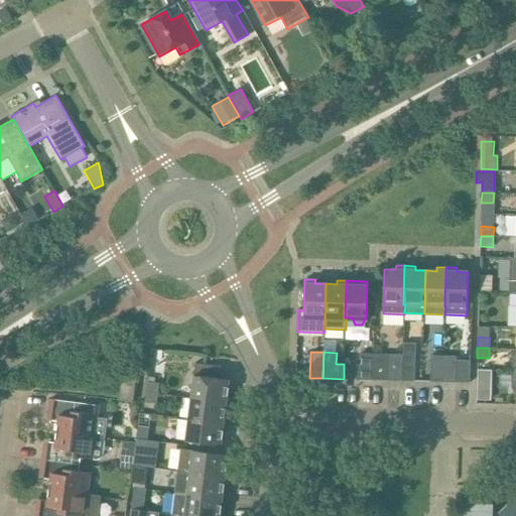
[(373,380),(373,354),(361,354),(360,365),(344,364),(344,379),(373,380)]
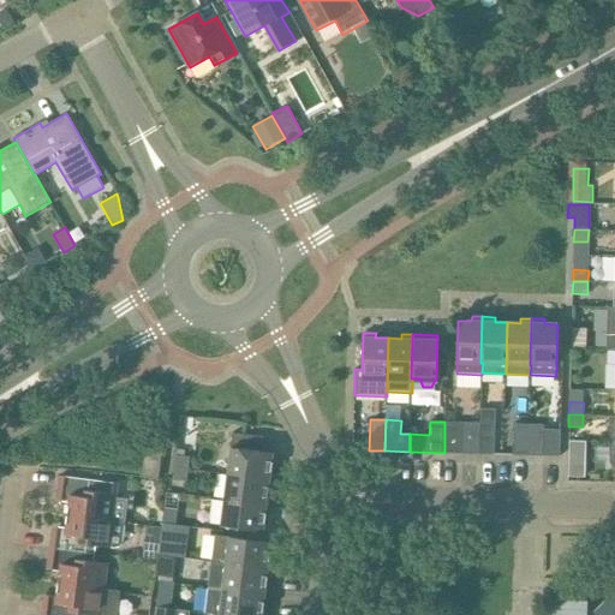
[(479,454),(479,423),(445,422),(445,453),(479,454)]
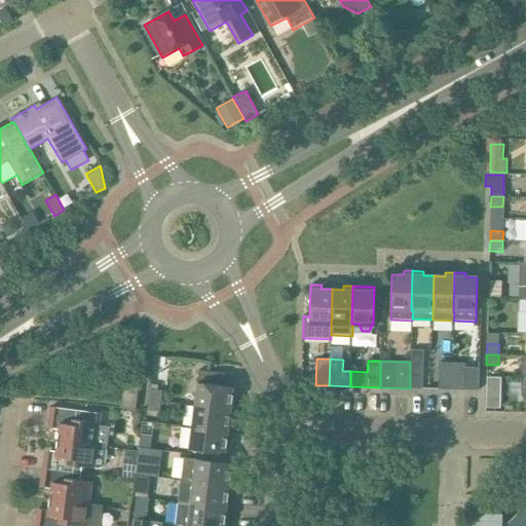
[(410,362),(410,388),(422,388),(423,362),(410,362)]
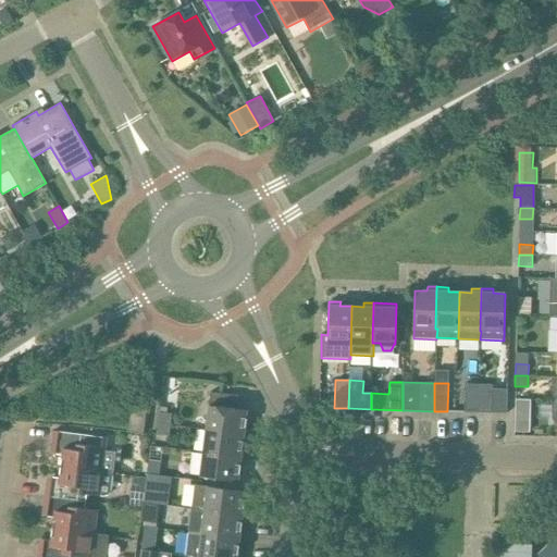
[(465,412),(478,412),(479,384),(465,383),(465,412)]
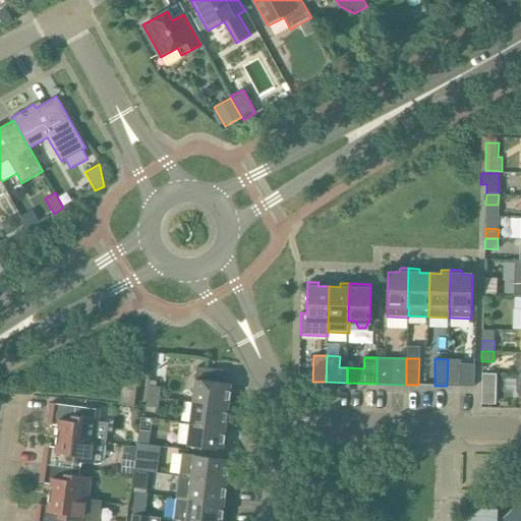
[(461,359),(448,359),(447,386),(474,387),(475,363),(461,363),(461,359)]
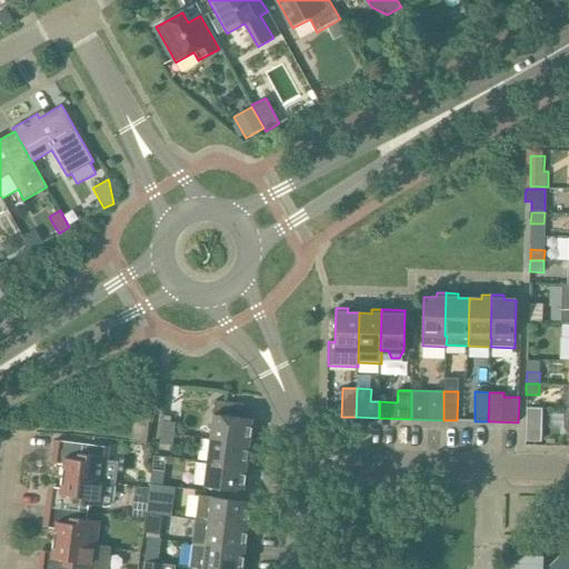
[(216,400),(210,439),(249,443),(252,420),(241,418),(243,405),(216,400)]
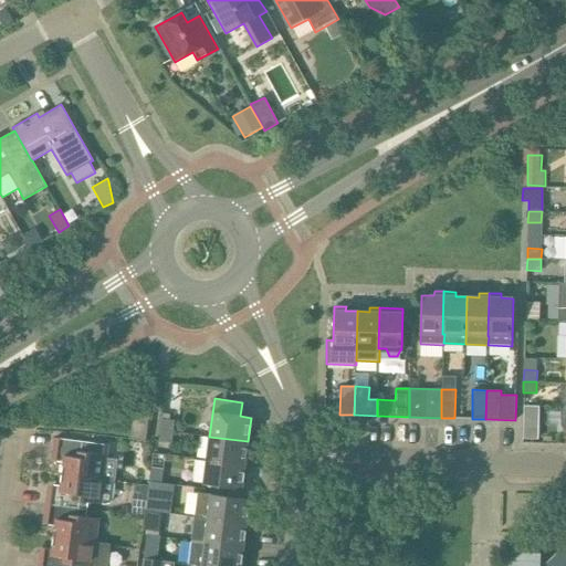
[(148,417),(133,415),(129,439),(146,441),(148,417)]
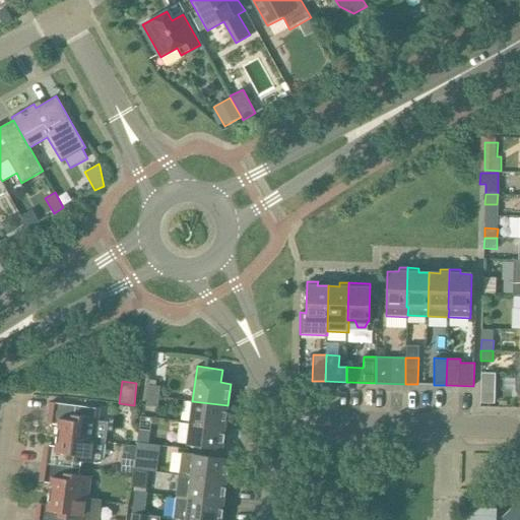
[(147,395),(159,397),(160,387),(148,385),(147,395)]
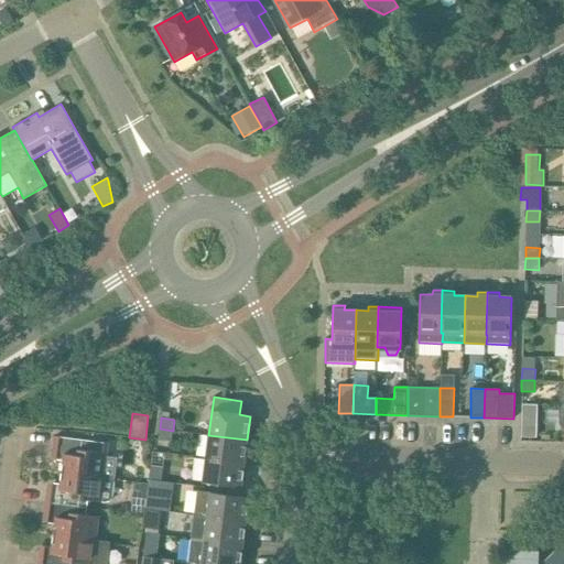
[(535,436),(537,421),(521,420),(521,436),(535,436)]
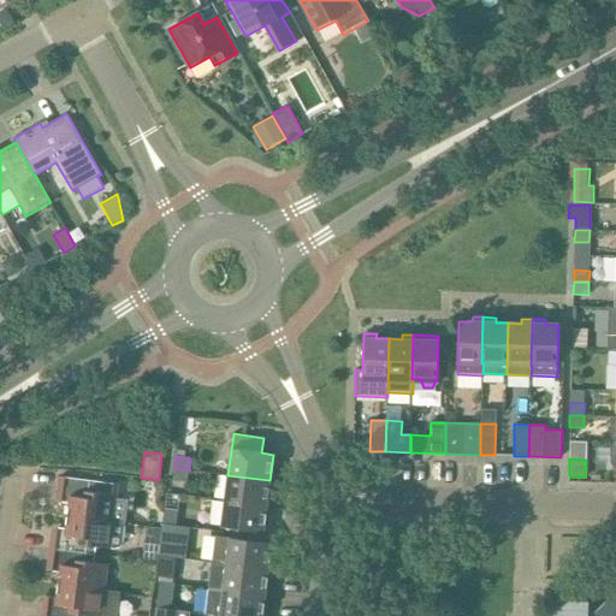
[(189,471),(175,468),(172,481),(187,483),(189,471)]
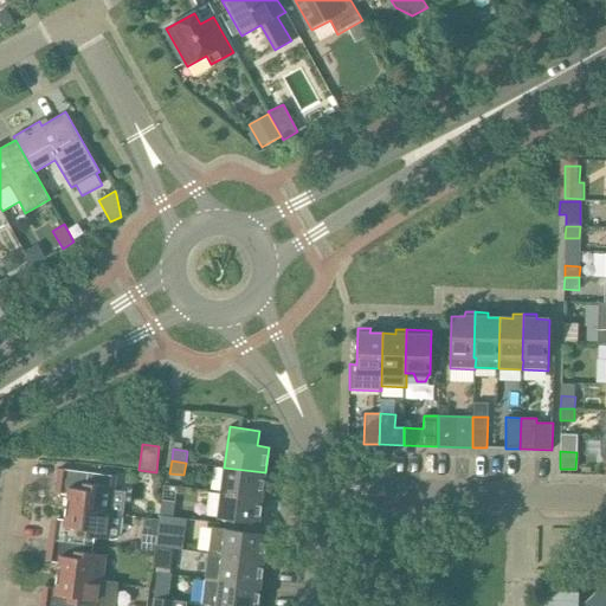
[(220,492),(262,498),(265,472),(224,468),(220,492)]
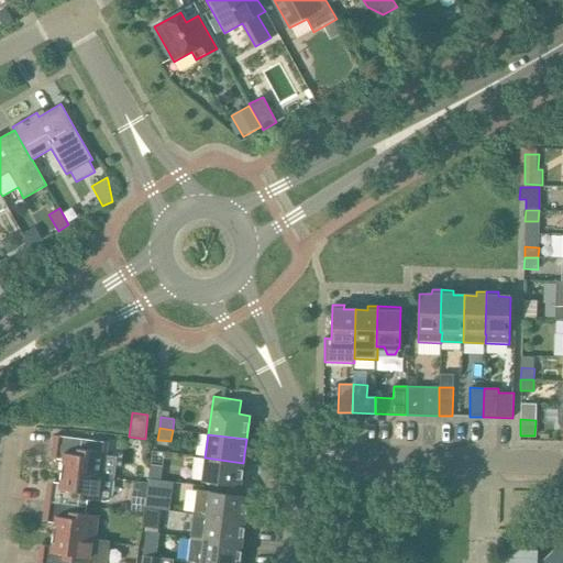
[(53,435),(51,453),(63,454),(61,472),(102,477),(106,453),(106,452),(101,452),(102,442),(86,440),(53,435)]
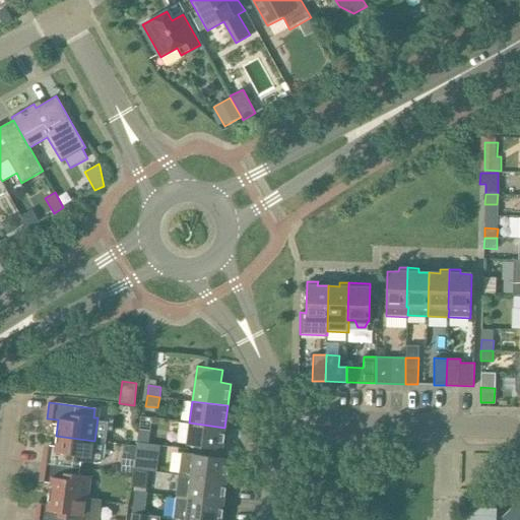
[(221,450),(224,428),(189,423),(189,424),(180,421),(178,439),(182,445),(221,450)]
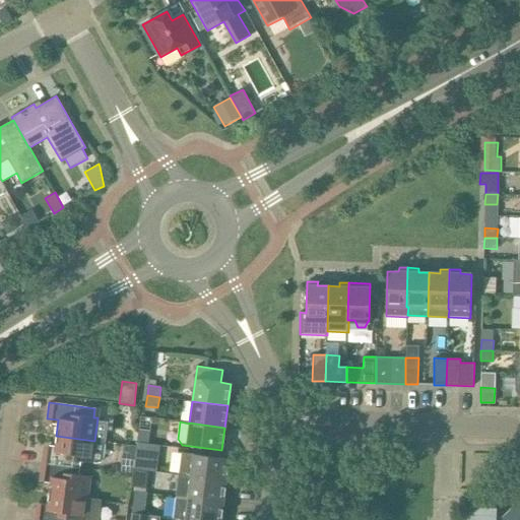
[(136,443),(148,444),(150,434),(137,433),(136,443)]
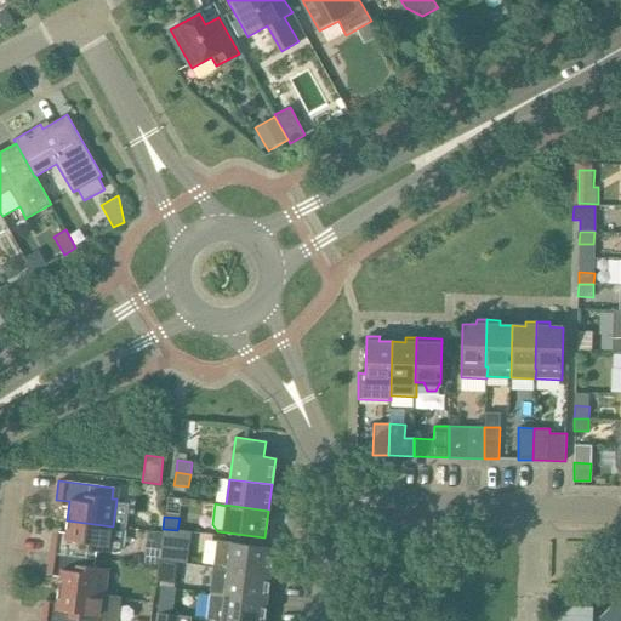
[(113,527),(67,520),(64,539),(51,537),(50,553),(95,559),(96,551),(109,552),(117,553),(121,552),(124,548),(126,528),(113,527)]
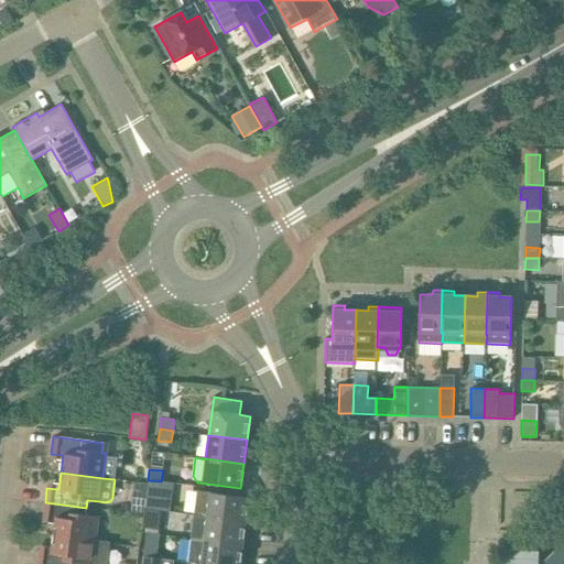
[(158,510),(161,481),(148,480),(144,509),(158,510)]
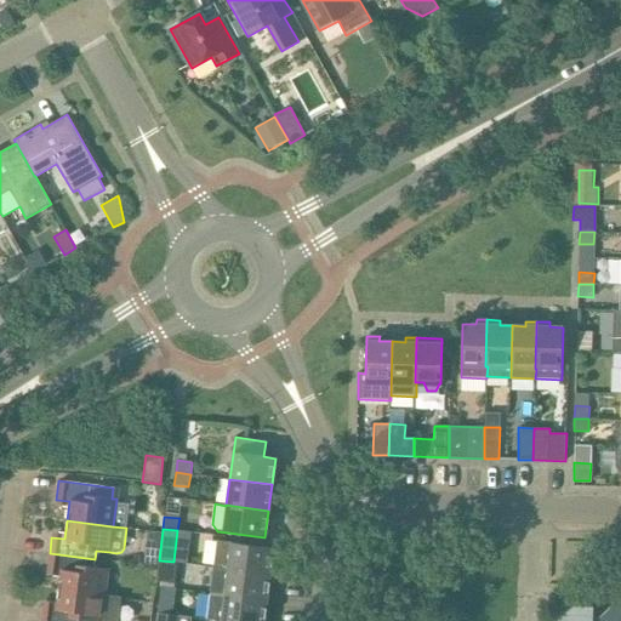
[(161,533),(149,531),(146,567),(158,568),(161,533)]
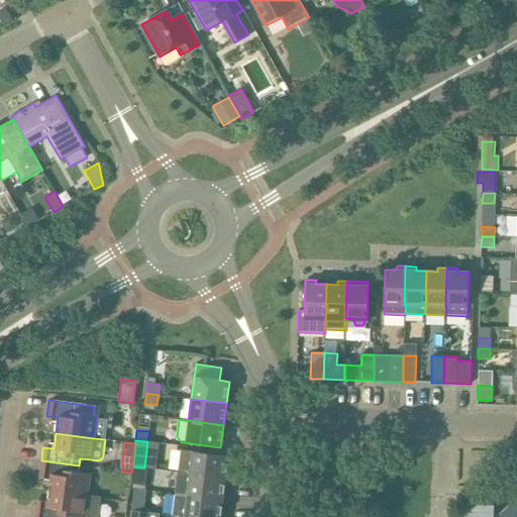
[(178,473),(224,479),(227,456),(181,450),(178,473)]
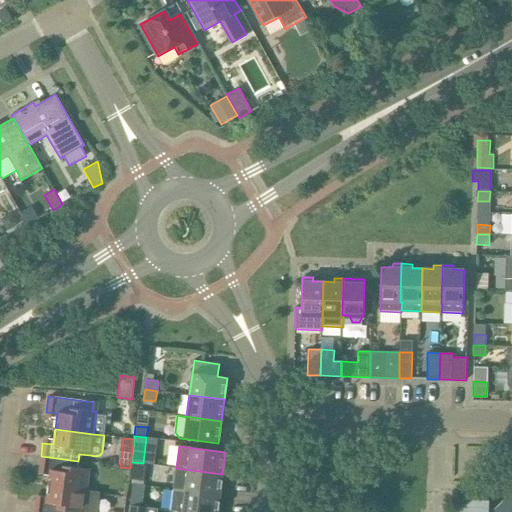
[(77,468),(78,461),(41,456),(39,469),(50,471),(48,486),(86,491),(86,490),(89,469),(77,468)]
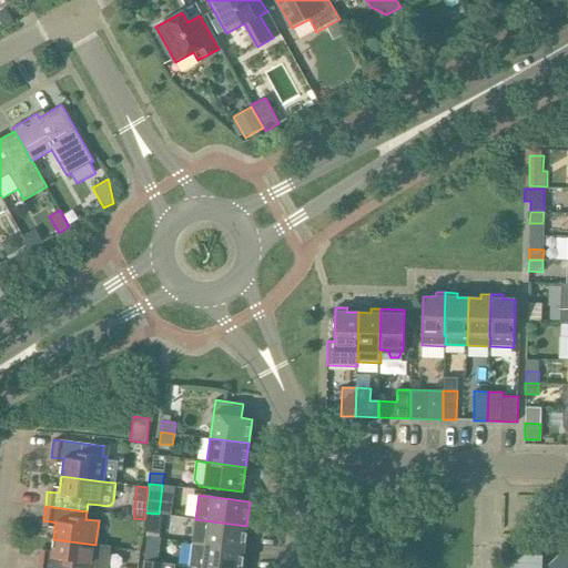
[(159,515),(159,514),(145,513),(143,533),(161,534),(163,515),(159,515)]
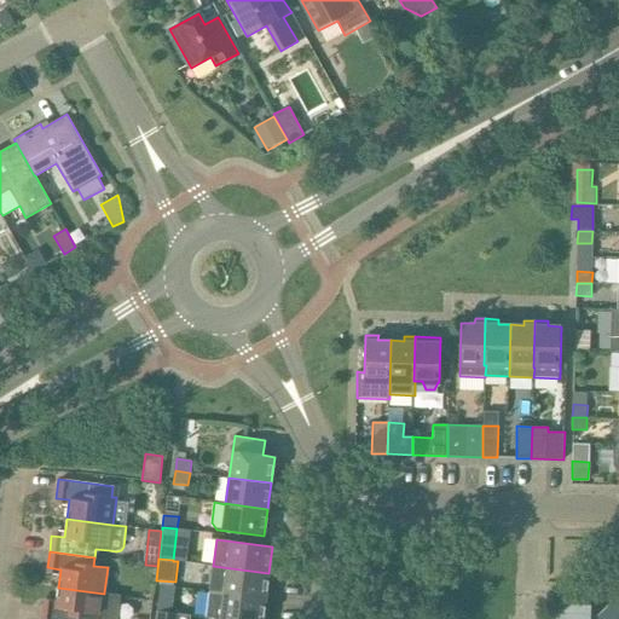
[(210,591),(265,599),(268,573),(213,566),(210,591)]
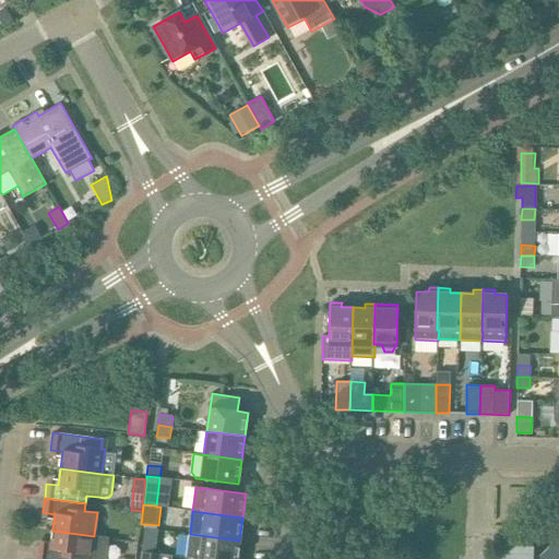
[(142,551),(155,552),(158,530),(145,528),(142,551)]
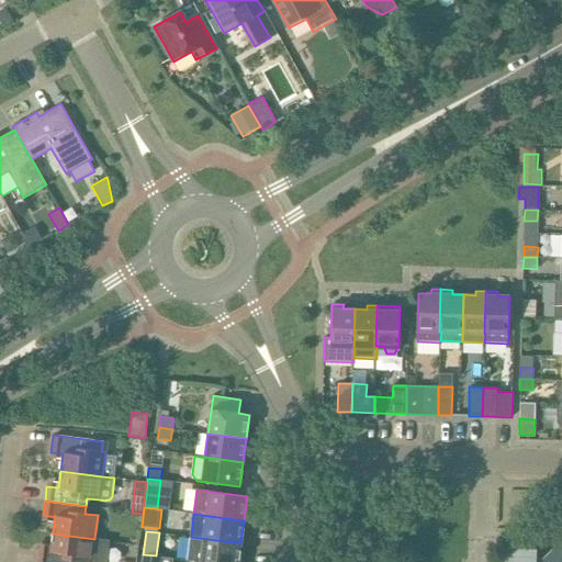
[(94,539),(53,534),(51,551),(38,550),(36,561),(69,561),(70,561),(81,561),(108,561),(110,540),(94,538),(94,539)]
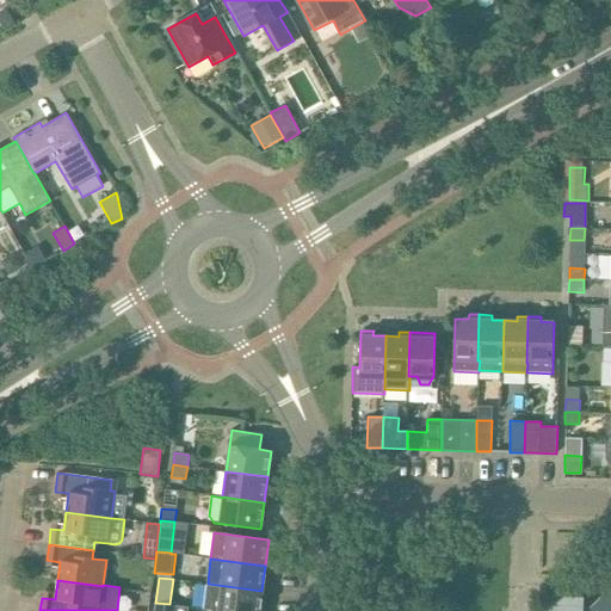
[(259,610),(261,591),(208,584),(204,609),(209,610),(221,610),(259,610)]
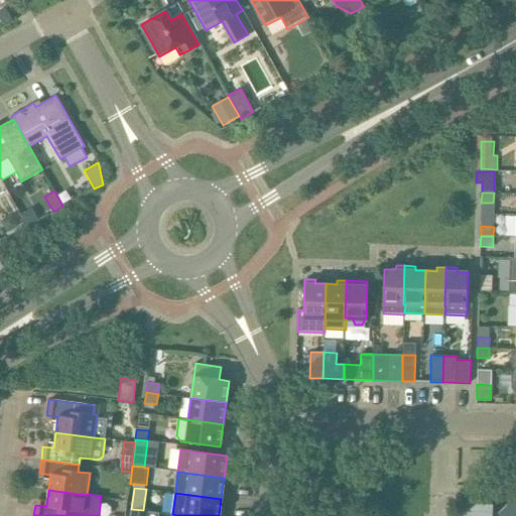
[(515,515),(515,503),(508,504),(499,512),(499,513),(492,513),(493,504),(468,503),(461,510),(460,515),(515,515)]
